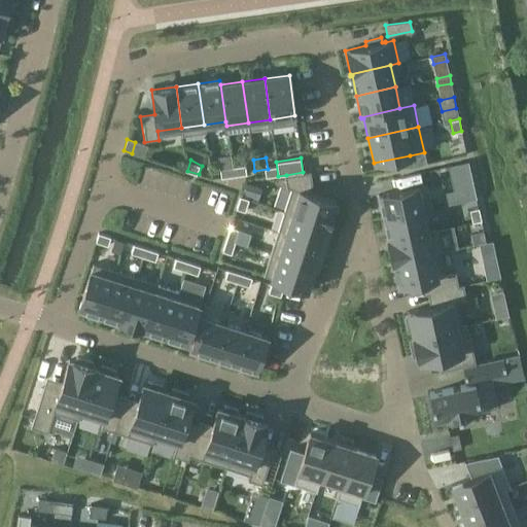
[(254,171),(253,160),(242,162),(243,173),(254,171)]
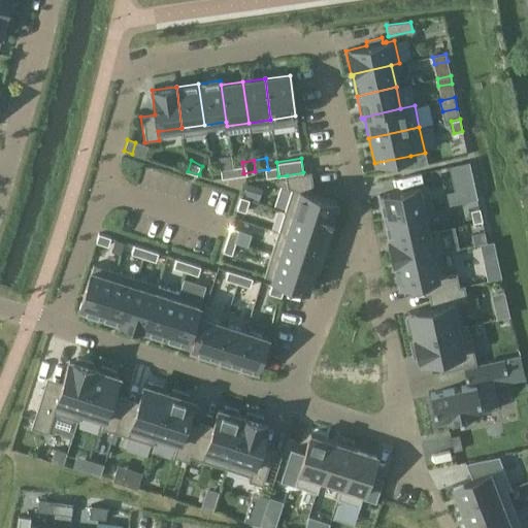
[(221,177),(233,175),(232,165),(220,168),(221,177)]
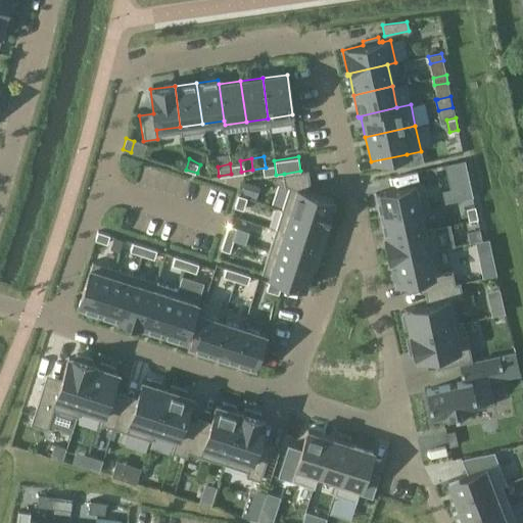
[(300,171),(284,174),(286,183),(295,186),(288,209),(327,222),(334,198),(311,191),(313,183),(311,170),(300,171)]
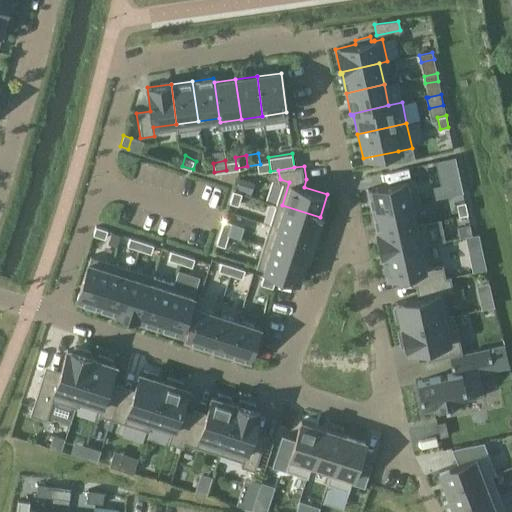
[(414,178),(368,188),(373,212),(411,204),(420,202),(414,178)]
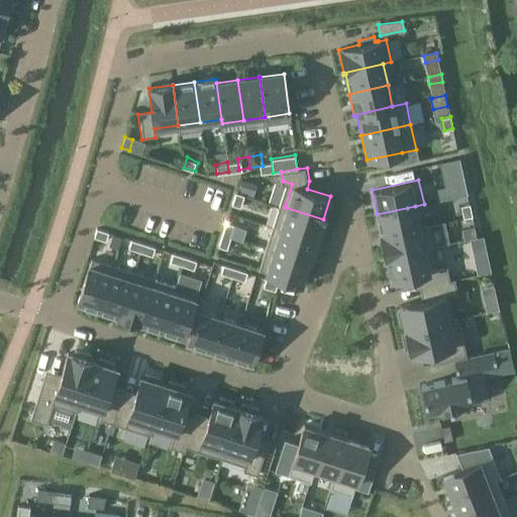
[(464,183),(456,185),(459,197),(468,195),(464,183)]
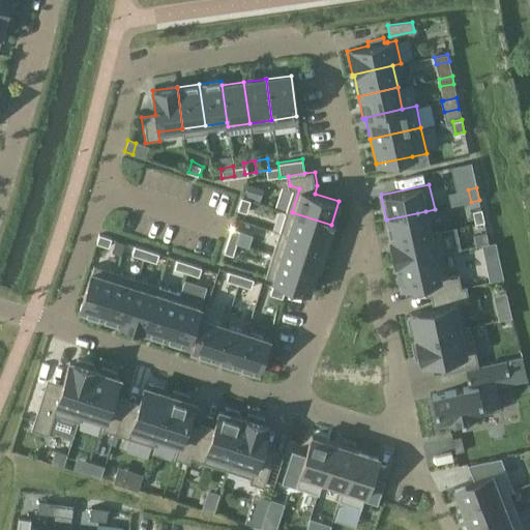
[(249,208),(238,204),(235,217),(245,222),(249,208)]
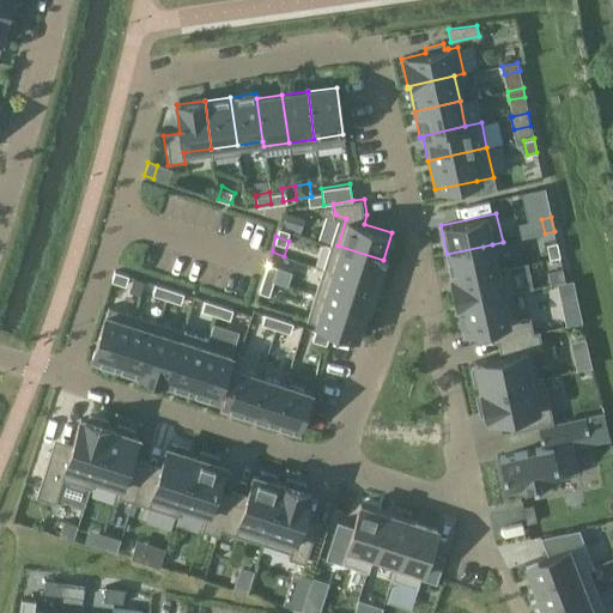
[(557,242),(547,244),(550,259),(559,256),(557,242)]
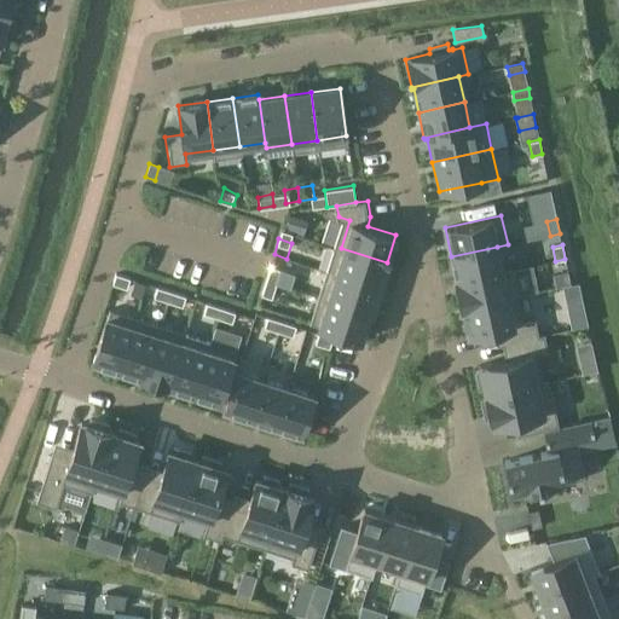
[(497,247),(451,256),(457,283),(502,272),(497,247)]
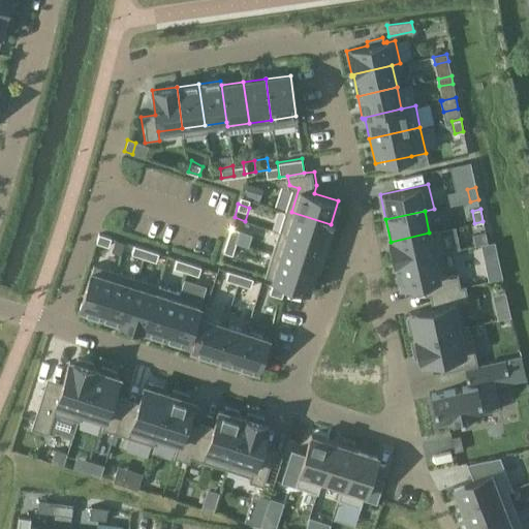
[(284,234),(323,246),(331,224),(291,212),(284,234)]
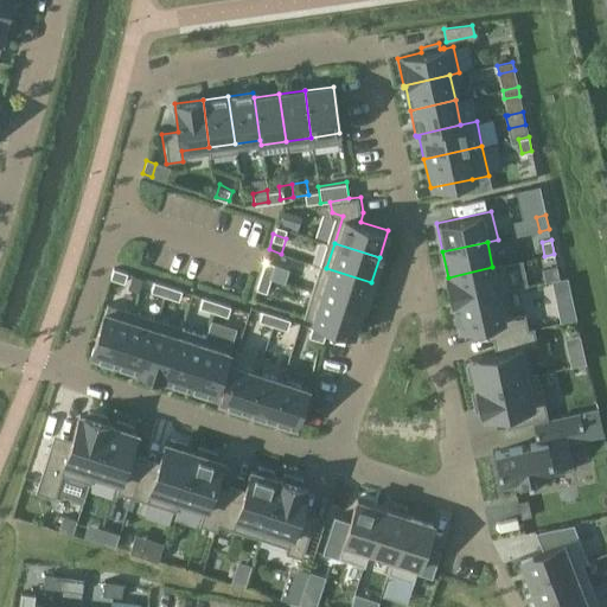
[(269,249),(268,249),(262,266),(274,270),(281,254),(269,249)]
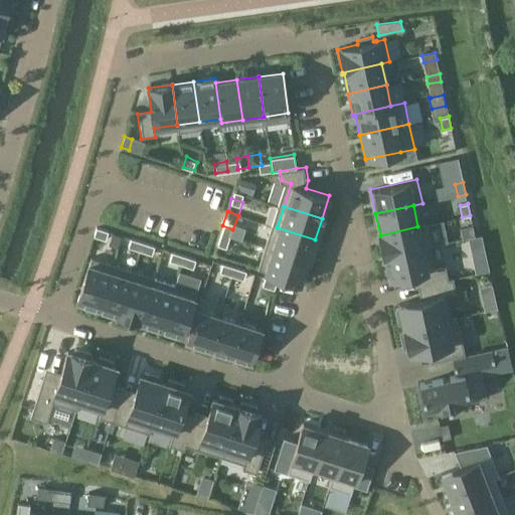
[(380,235),(379,235),(383,256),(384,256),(428,246),(432,245),(426,224),(417,226),(380,235)]
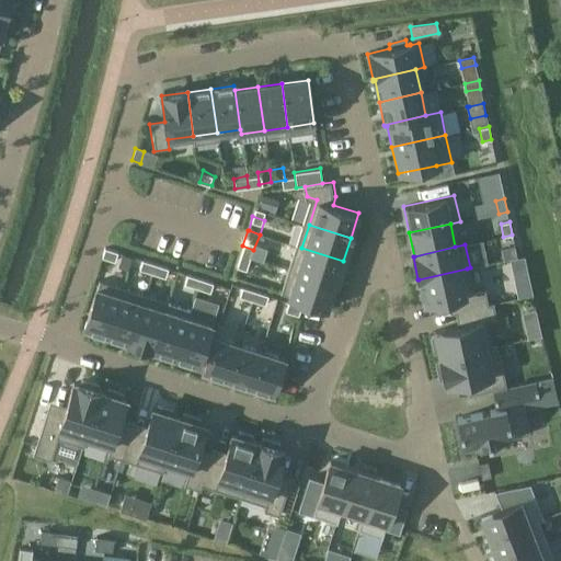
[(515,247),(506,249),(508,260),(517,258),(515,247)]
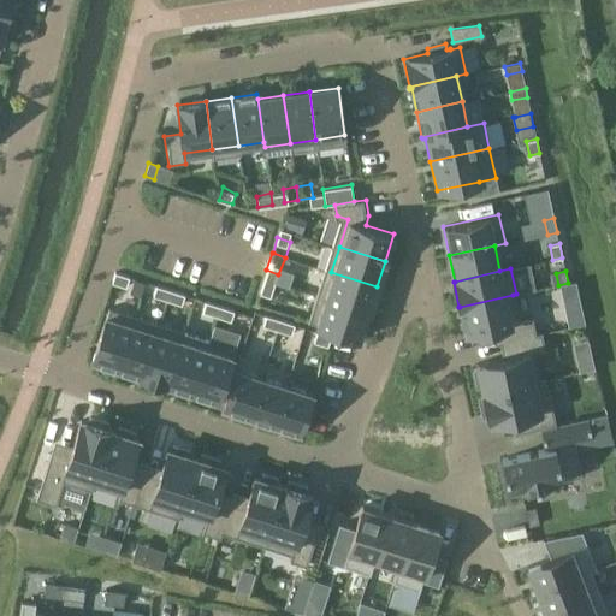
[(377,286),(331,272),(323,296),(368,311),(377,286)]
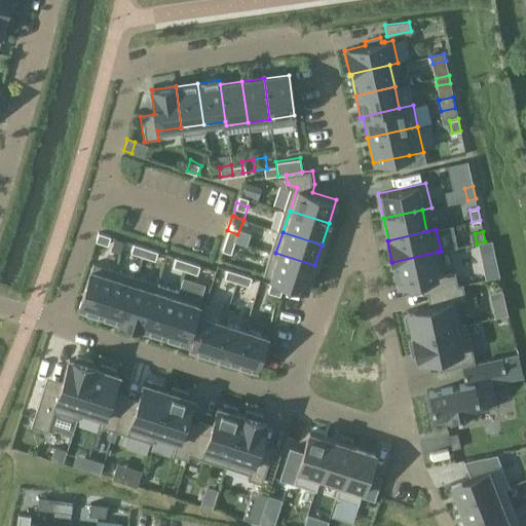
[(112,237),(100,233),(97,243),(109,248),(112,237)]
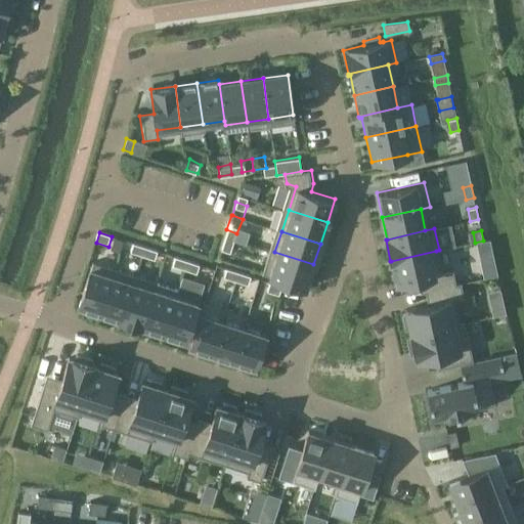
[(140,256),(143,247),(131,243),(128,253),(140,256)]
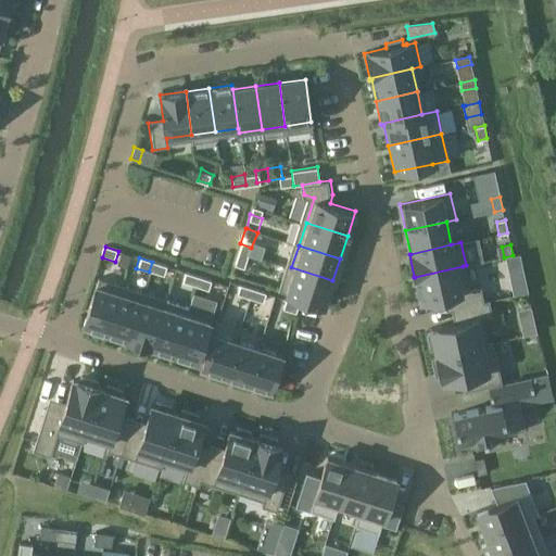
[(166,266),(153,262),(149,272),(163,276),(166,266)]
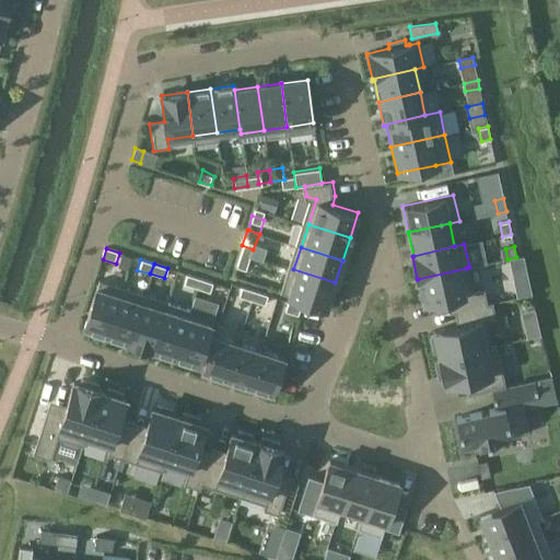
[(248,269),(236,265),(233,280),(244,283),(248,269)]
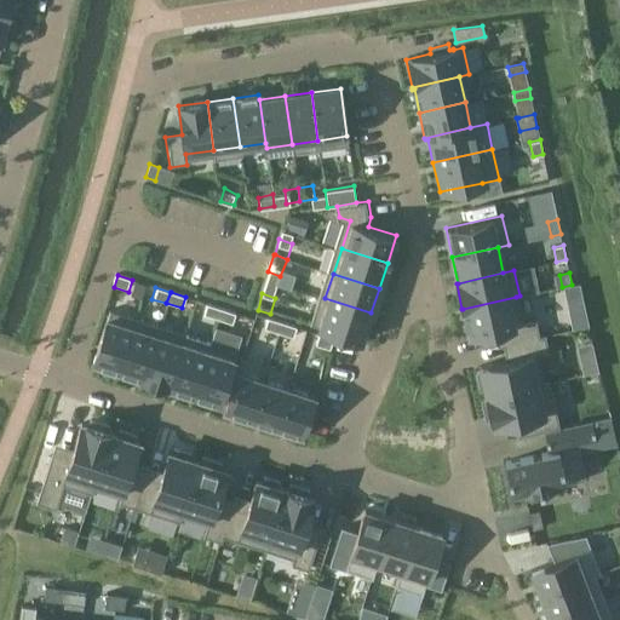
[(516,297),(463,309),(469,338),(506,329),(509,344),(515,343),(540,337),(537,323),(522,326),(516,297)]
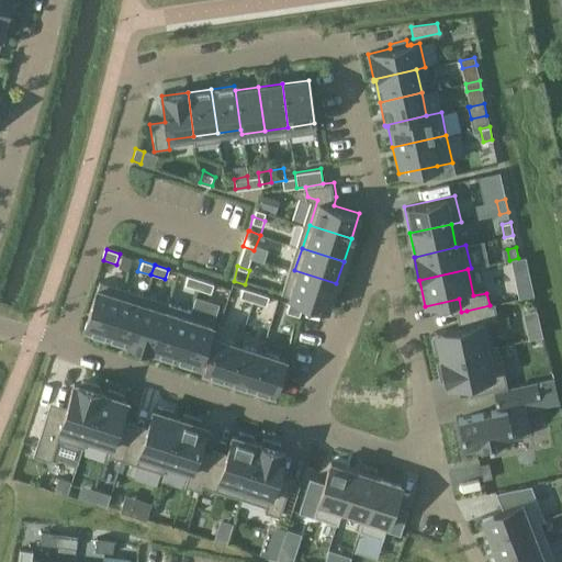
[(336,283),(294,270),(287,295),(328,308),(336,283)]
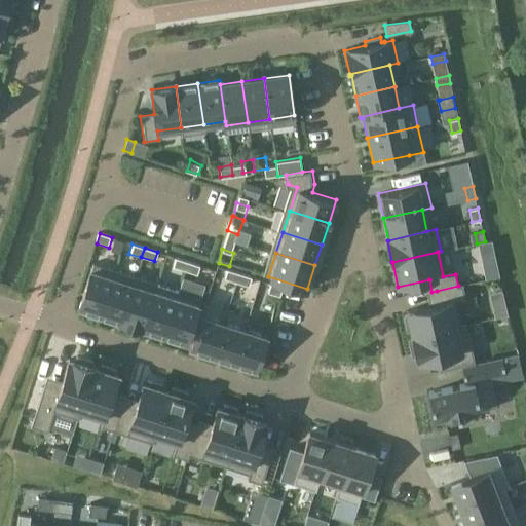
[(184,269),(187,261),(176,258),(173,266),(184,269)]
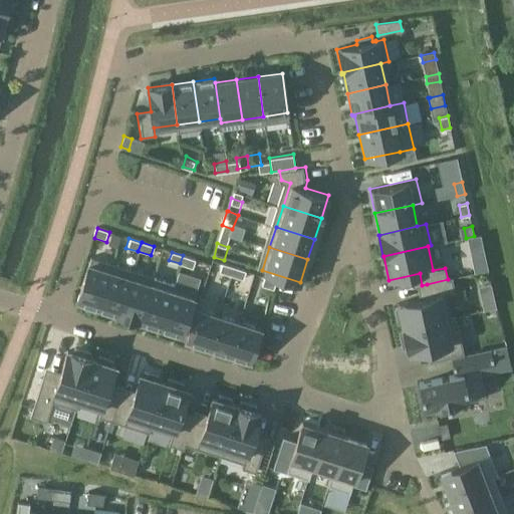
[(194,259),(183,256),(181,264),(192,267),(194,259)]
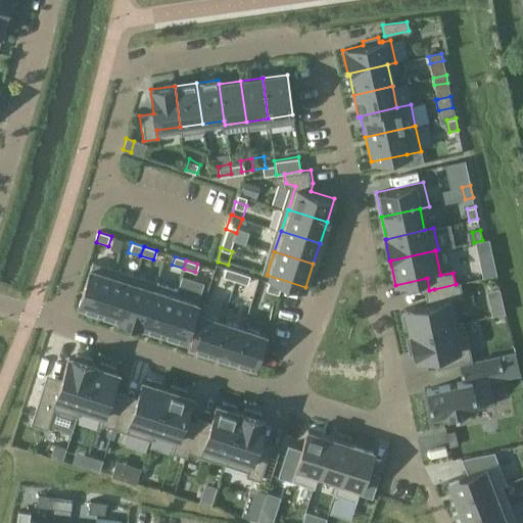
[(233,278),(236,269),(225,265),(222,275),(233,278)]
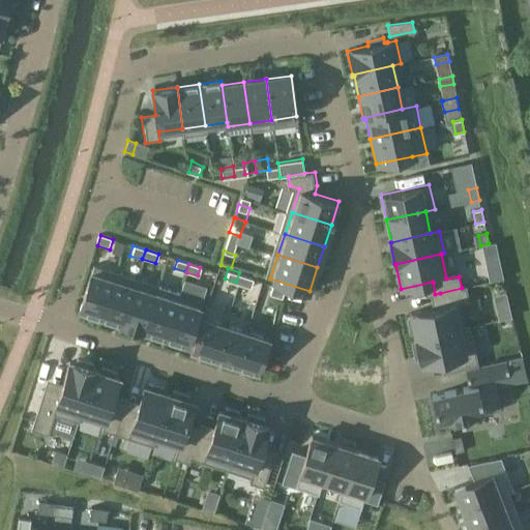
[(115,278),(93,271),(81,311),(102,318),(115,278)]
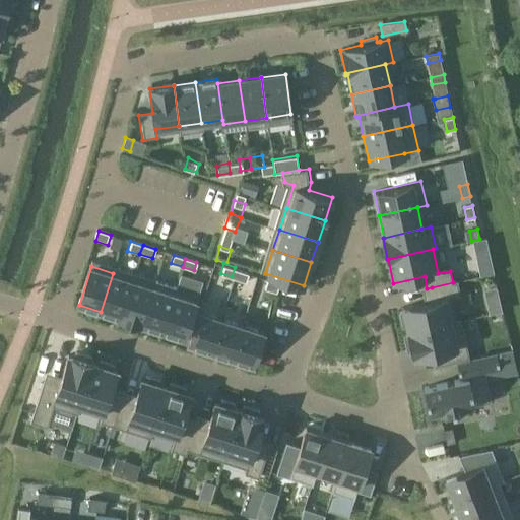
[(246,270),(235,267),(232,276),(243,280),(246,270)]
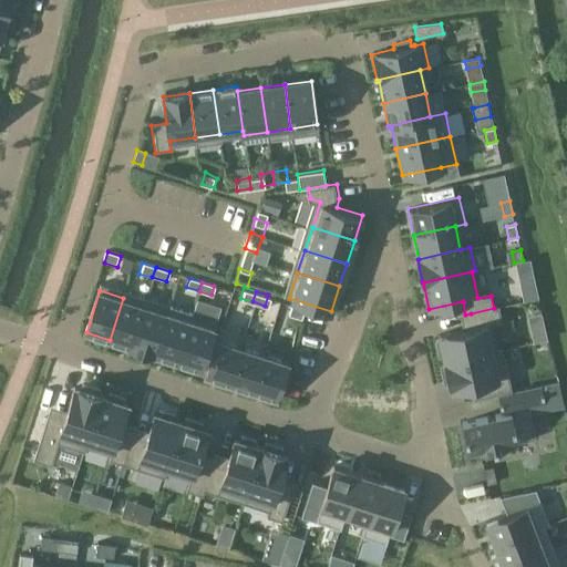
[(145,305),(123,298),(110,340),(132,347),(144,309),(145,305)]
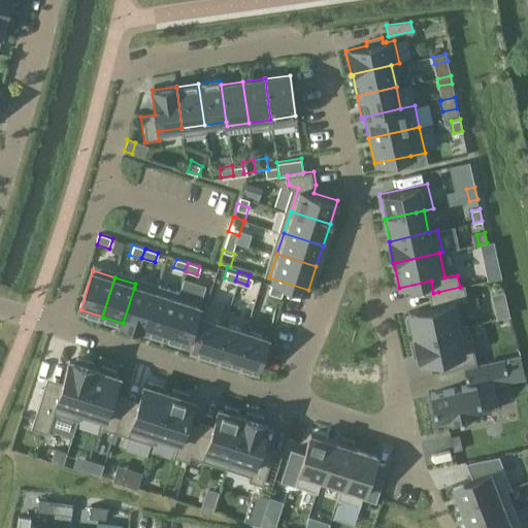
[(281,296),(283,285),(272,282),(269,293),(281,296)]
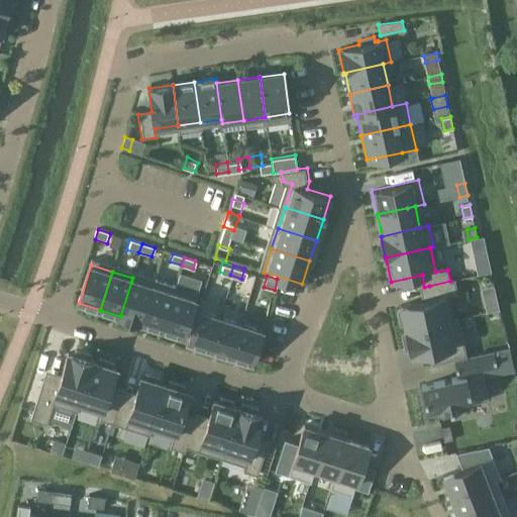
[(401,310),(398,311),(401,326),(405,325),(406,330),(447,320),(442,296),(457,293),(454,280),(450,281),(429,286),(432,298),(400,305),(401,310)]
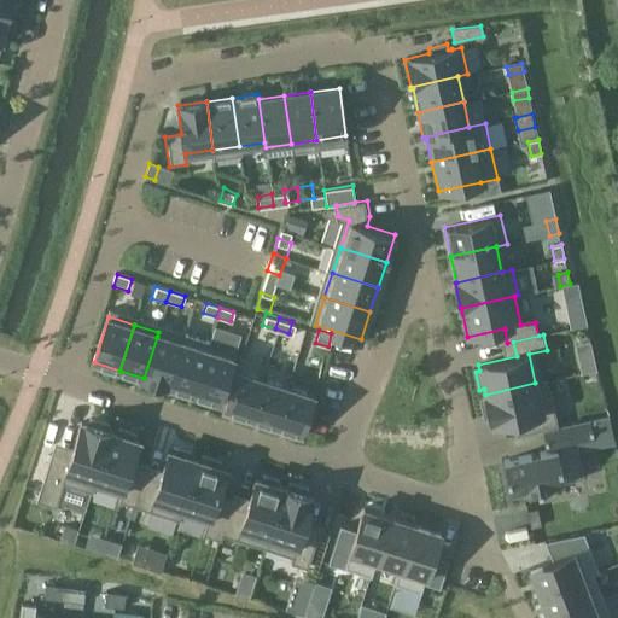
[(182,345),(157,337),(144,378),(143,383),(167,391),(182,345)]
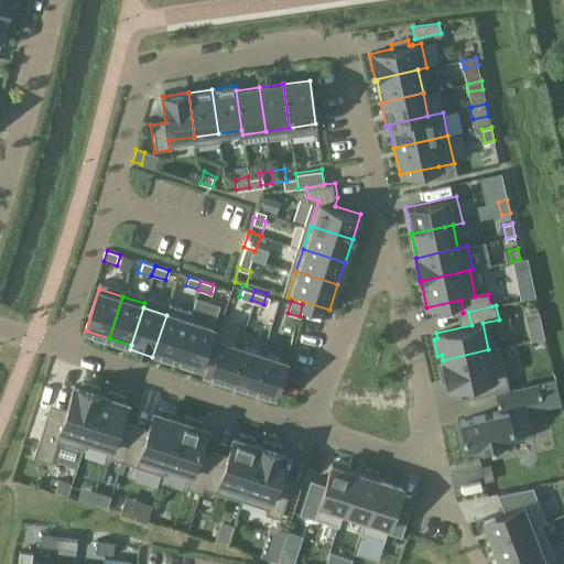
[(188,322),(166,315),(152,357),(175,364),(188,322)]
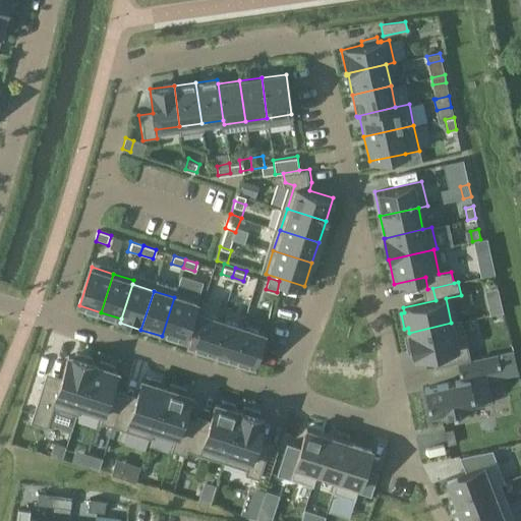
[(174,297),(162,336),(181,343),(195,304),(174,297)]
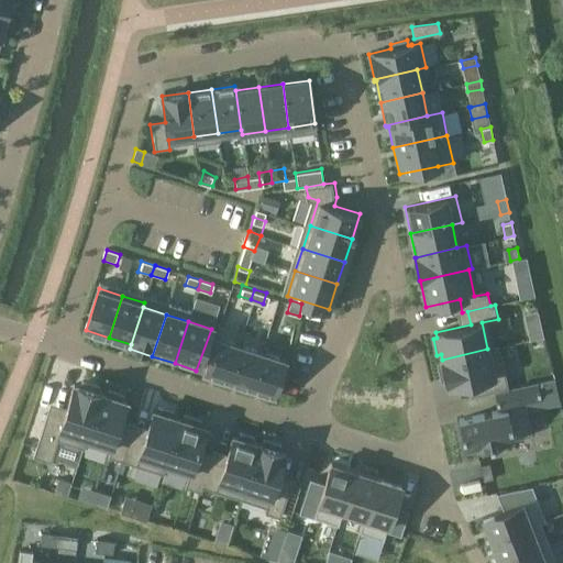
[(242,332),(219,324),(206,366),(229,374),(242,332)]
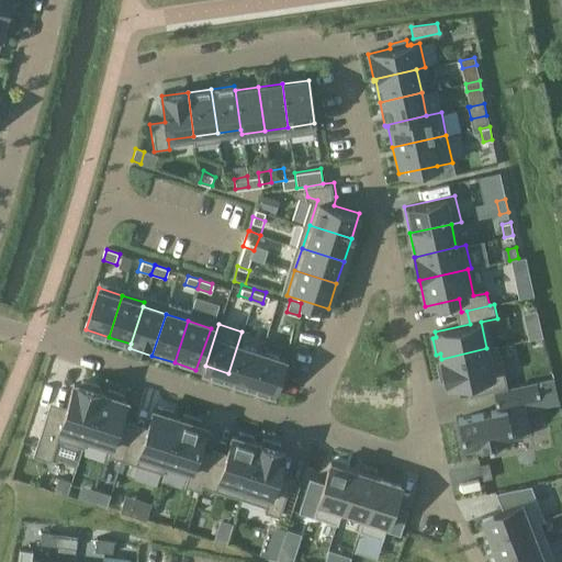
[(242,332),(228,373),(250,381),(265,338),(242,332)]
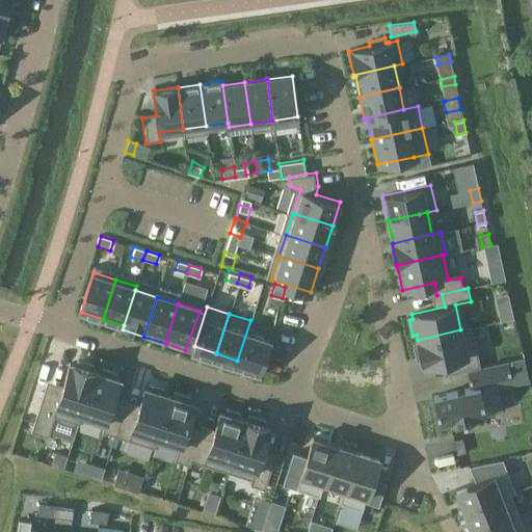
[(250,320),(237,361),(259,367),(271,327),(250,320)]
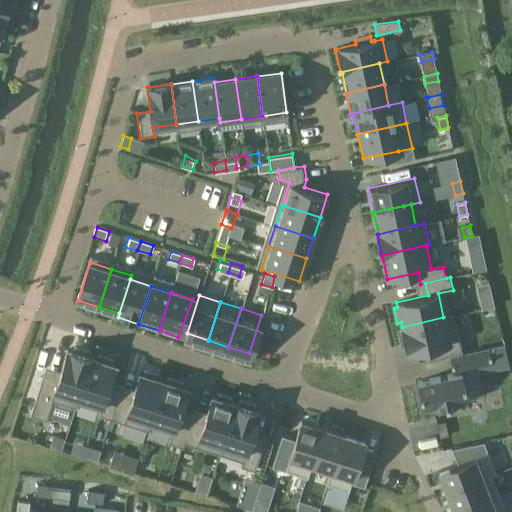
[(401,329),(398,330),(401,346),(405,345),(406,349),(407,349),(407,351),(425,347),(428,360),(449,356),(462,353),(453,315),(443,317),(402,327),(401,327),(401,329)]
